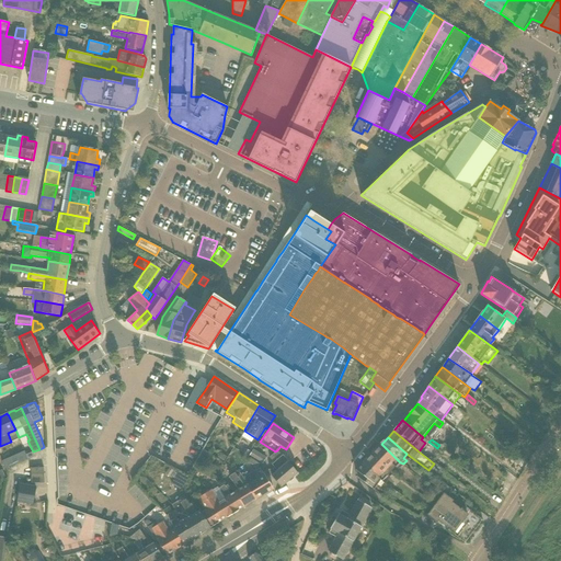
[(381,444),(373,454),(391,471),(400,462),(381,444)]
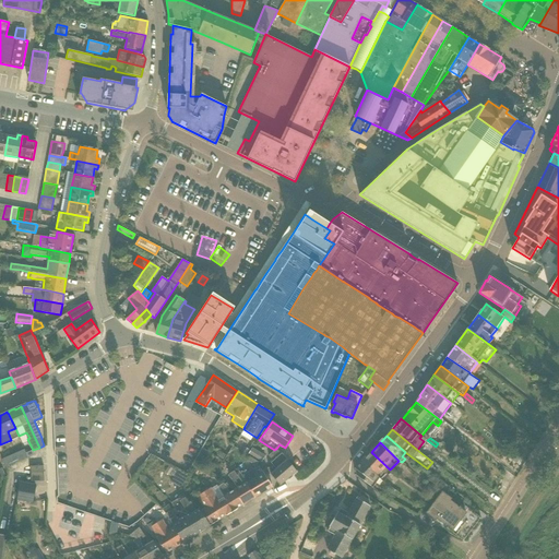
[(447,455),(450,456),(453,449),(444,445),(442,452),(447,455)]
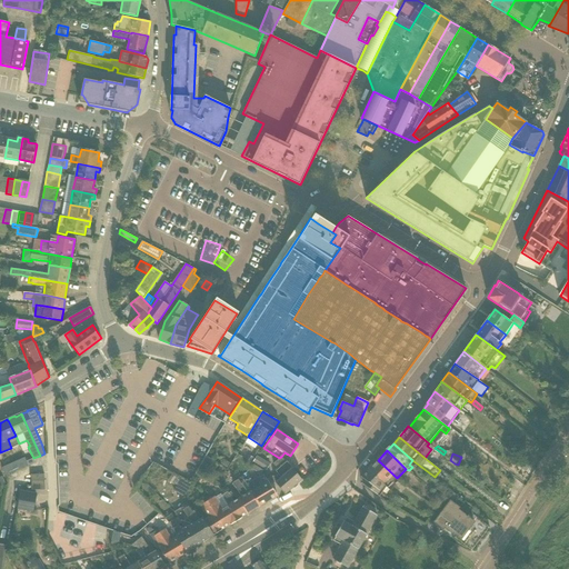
[(266,470),(270,463),(257,456),(253,462),(266,470)]
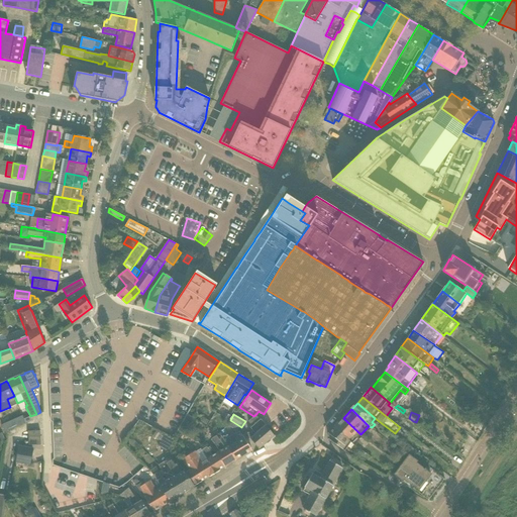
[(183,423),(189,426),(194,418),(188,415),(183,423)]
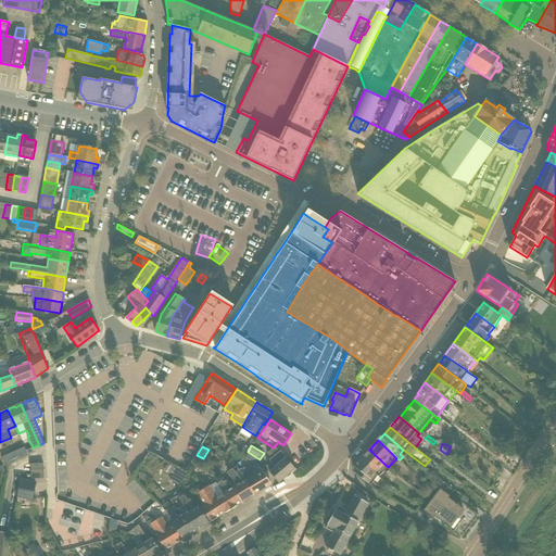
[(269,460),(272,463),(269,465),(272,467),(274,464),(276,466),(268,472),(278,483),(295,468),(280,451),(275,446),(274,446),(273,447),(267,453),(272,458),(269,460)]
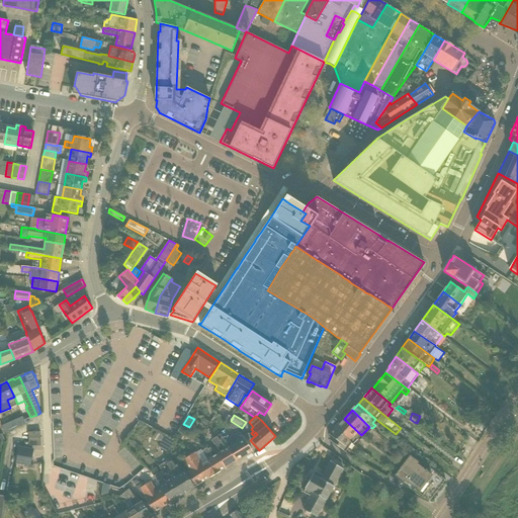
[(353,444),(361,435),(344,419),(335,427),(353,444)]
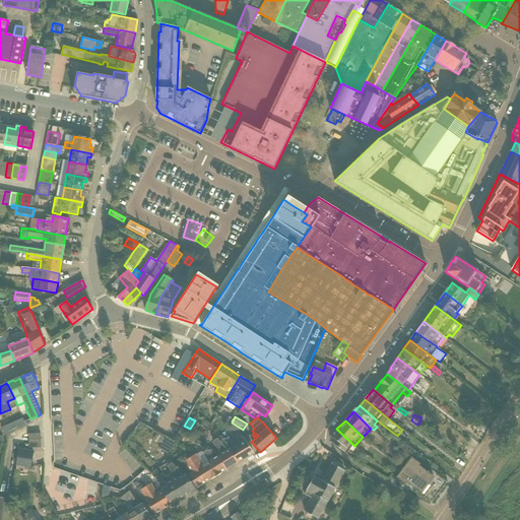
[(239,434),(240,432),(241,430),(232,424),(230,428),(239,434)]
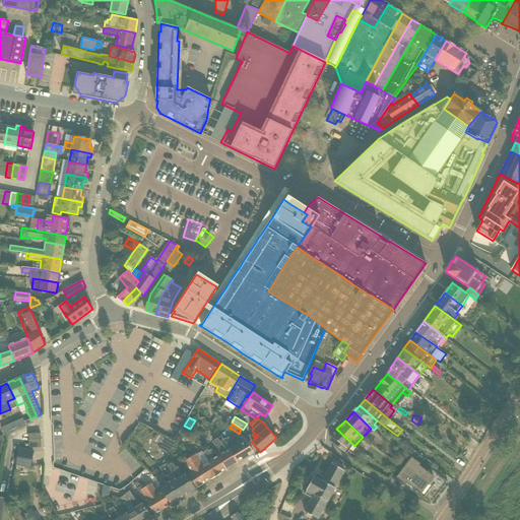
[(9,425),(2,428),(5,435),(12,432),(9,425)]
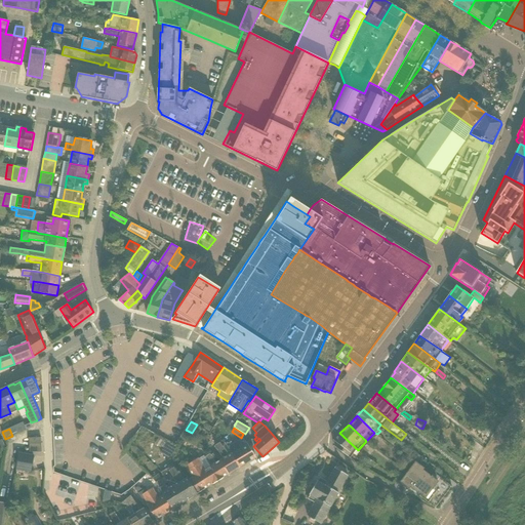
[(358,450),(339,433),(333,440),(338,444),(335,447),(350,458),(352,455),(354,453),(356,455),(360,452),(358,450)]
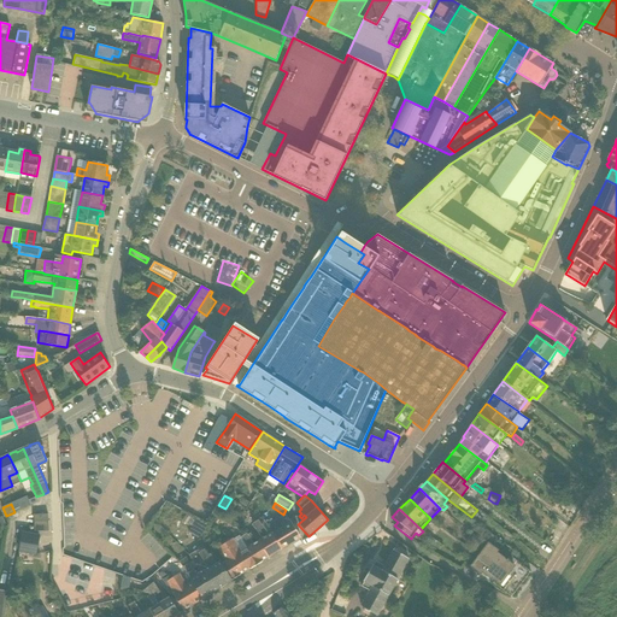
[(517,521),(522,513),(516,509),(511,516),(517,521)]
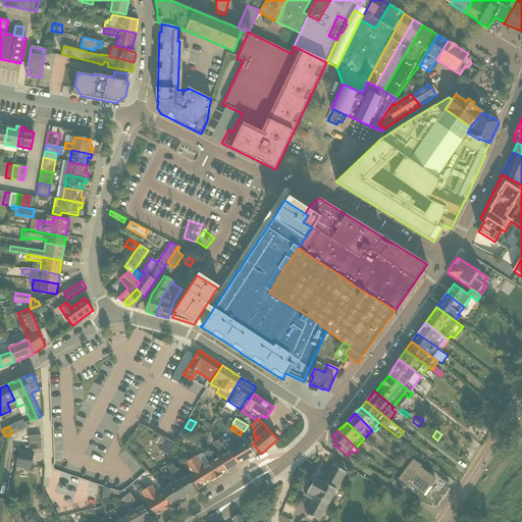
[(162,438),(157,435),(154,441),(158,444),(162,438)]
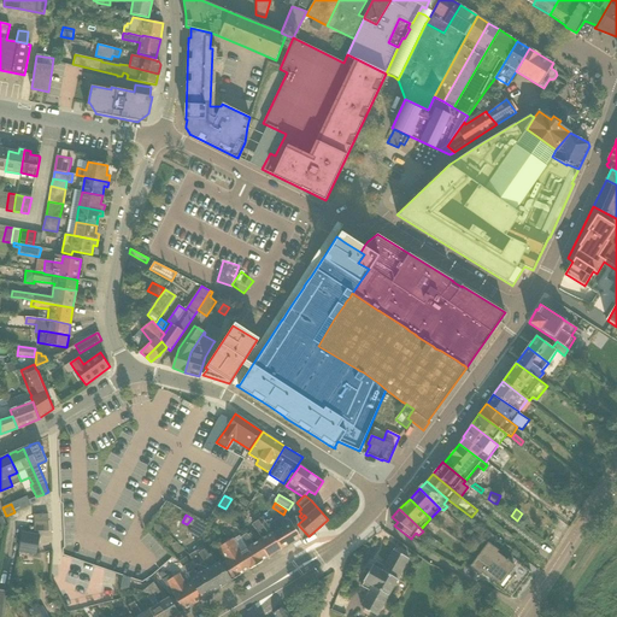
[(278,518),(268,526),(272,533),(282,550),(301,538),(292,522),(283,527),(278,518)]
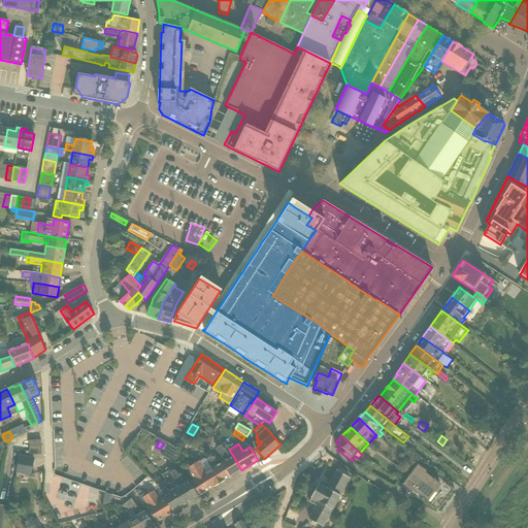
[(162,456),(171,461),(178,450),(169,444),(162,456)]
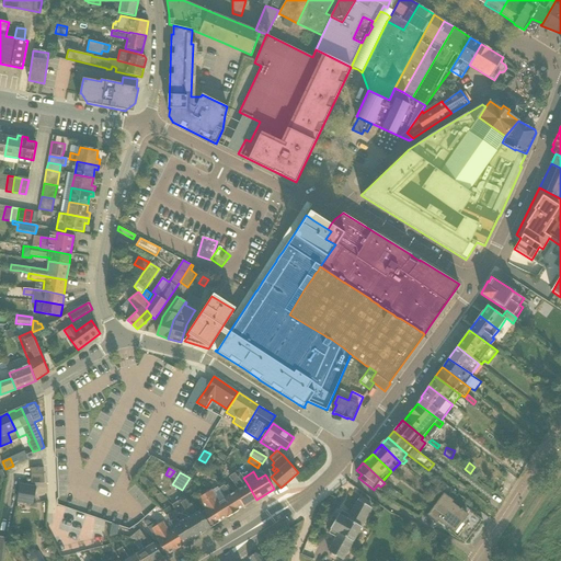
[(44,473),(31,474),(32,483),(45,483),(44,473)]
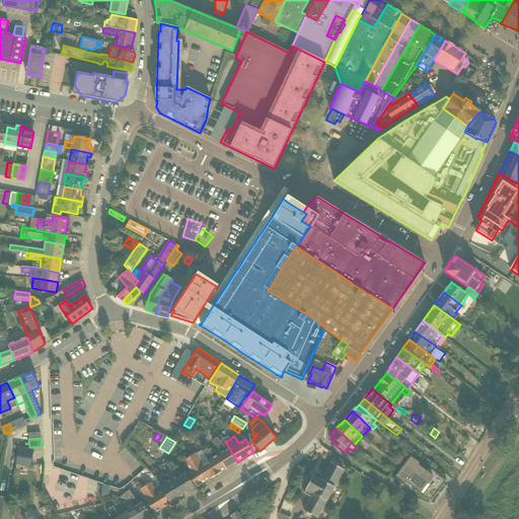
[(221,441),(220,442),(218,438),(213,440),(221,453),(217,455),(226,469),(237,462),(229,448),(226,450),(221,441)]
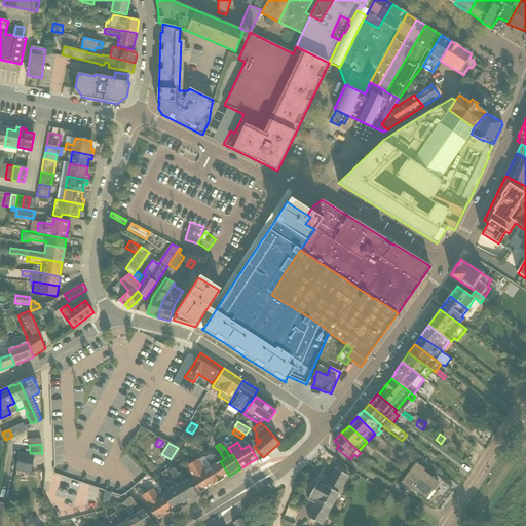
[(19,453),(15,471),(32,474),(35,456),(19,453)]
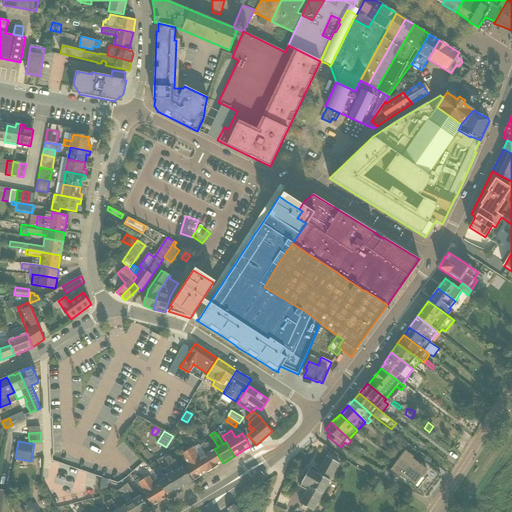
[(211,451),(209,448),(210,446),(208,442),(206,444),(205,442),(200,446),(205,454),(200,457),(193,447),(187,451),(186,451),(202,476),(223,463),(214,449),(211,451)]
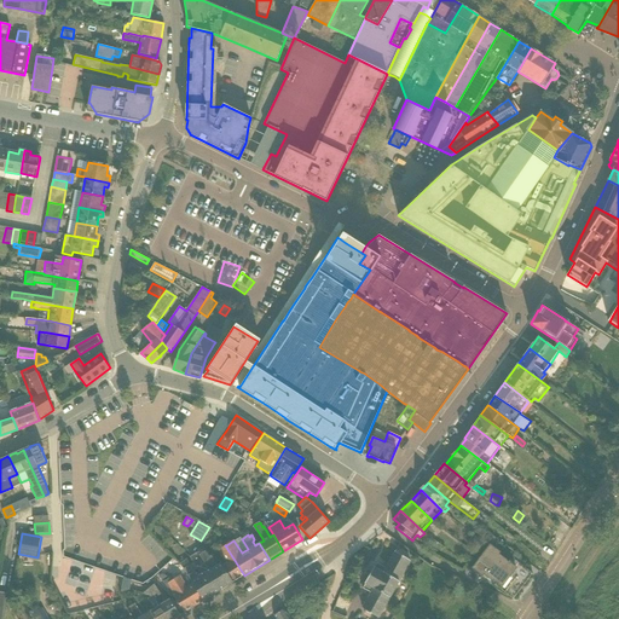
[(218,550),(225,545),(226,545),(223,539),(214,544),(218,550)]
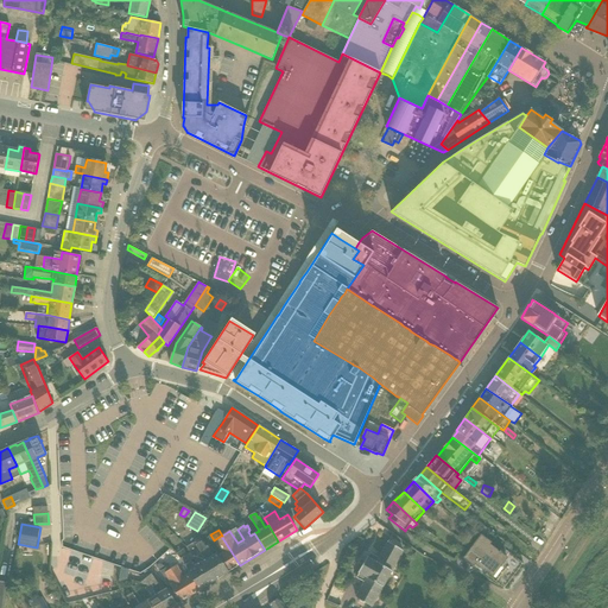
[(240,565),(221,536),(214,540),(221,553),(219,555),(228,571),(240,565)]
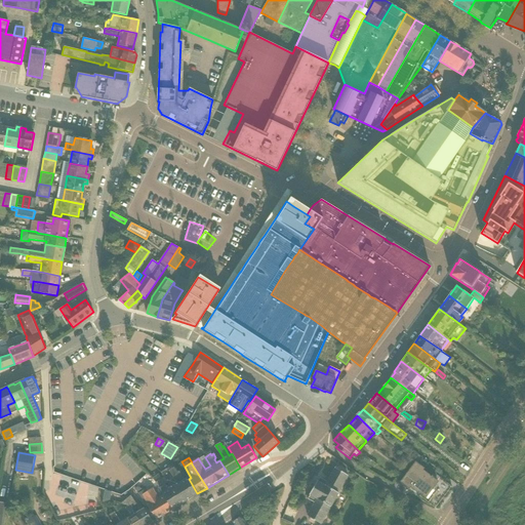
[(437,462),(434,466),(441,472),(443,468),(437,462)]
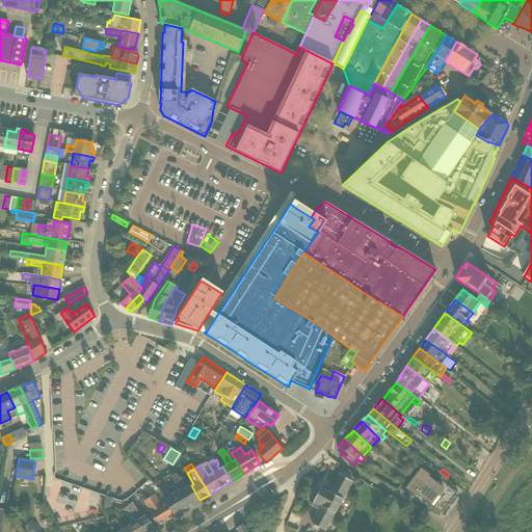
[(419,470),(406,488),(419,498),(418,500),(422,503),(423,501),(432,508),(440,498),(437,496),(444,487),(419,470)]
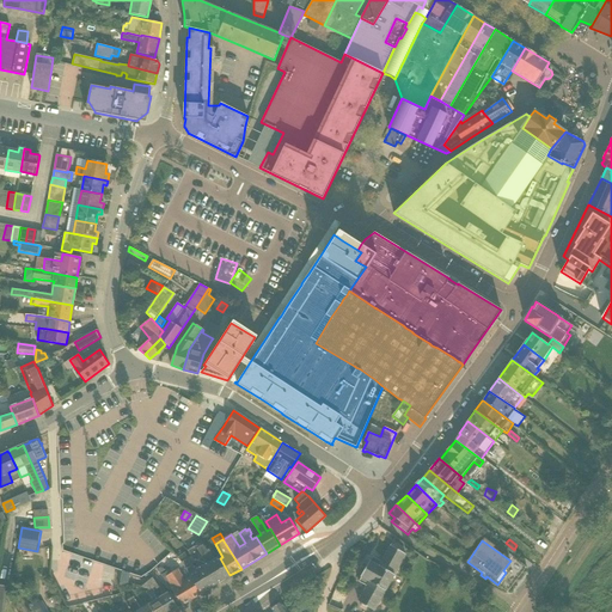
[(203,545),(197,549),(196,546),(188,551),(190,555),(191,555),(200,569),(210,587),(230,575),(220,558),(219,557),(215,560),(209,549),(207,551),(203,545)]
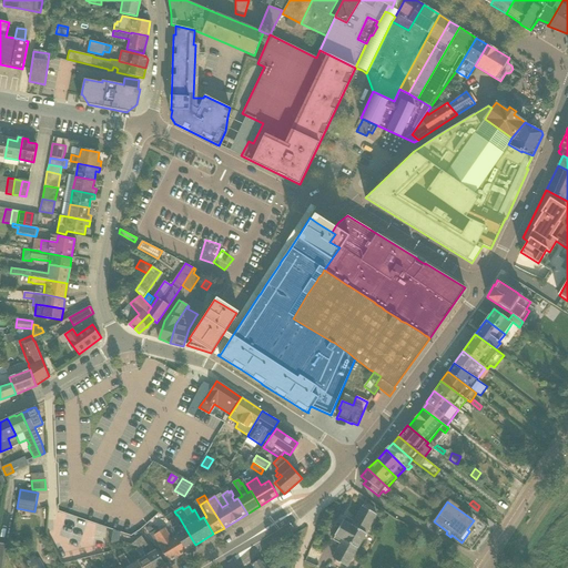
[(354,520),(346,517),(344,520),(343,520),(334,535),(335,536),(333,540),(341,545),(333,558),(346,566),(376,514),(363,506),(354,520)]
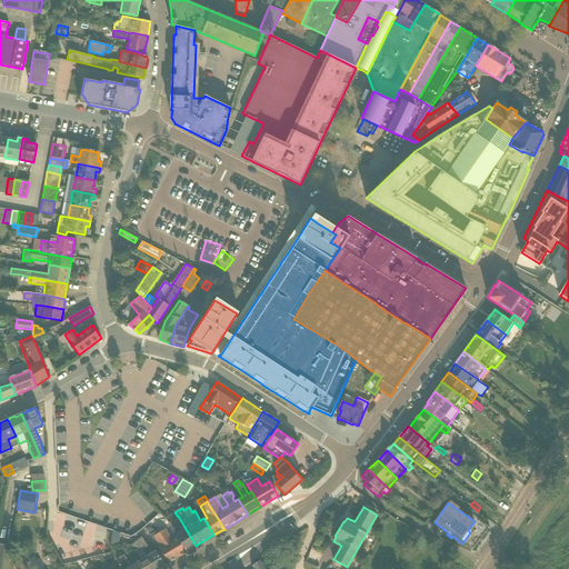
[(166,518),(169,522),(178,537),(187,552),(187,551),(196,546),(186,529),(183,530),(172,513),(166,518)]
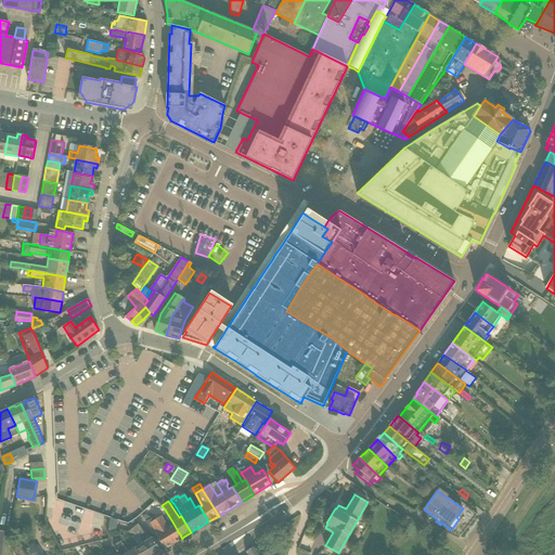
[(165,549),(173,543),(157,518),(156,516),(154,517),(153,518),(145,515),(143,516),(151,528),(154,526),(158,532),(156,533),(165,549)]
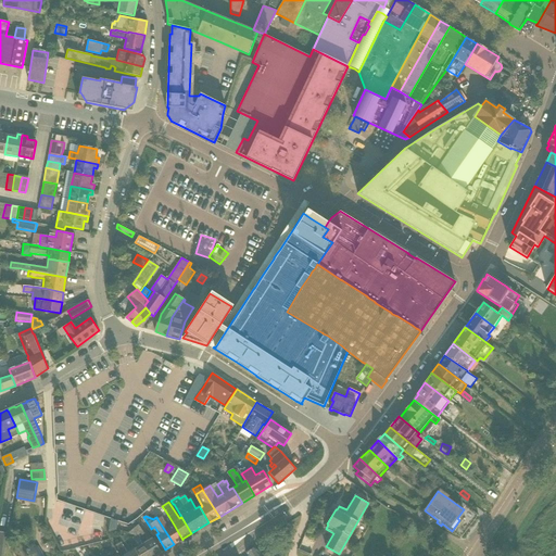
[(162,517),(158,519),(174,544),(182,540),(174,525),(168,527),(162,517)]
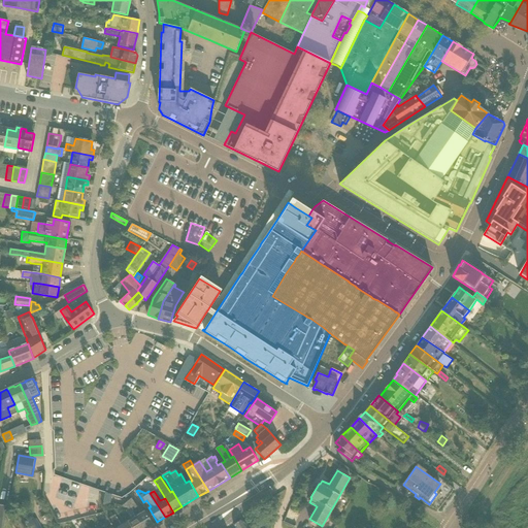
[(93,505),(102,505),(102,495),(93,495),(93,505)]
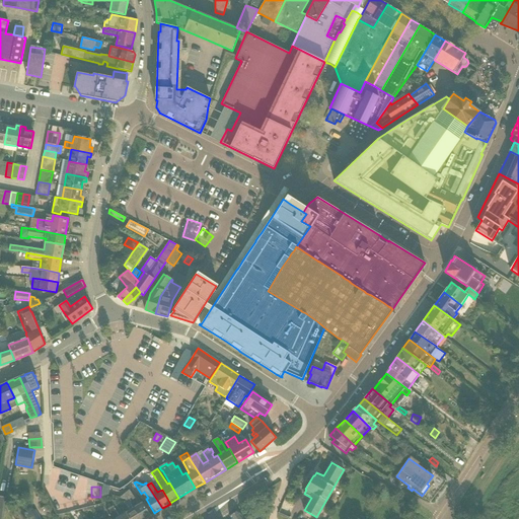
[(142,518),(144,518),(151,515),(143,502),(139,505),(129,490),(125,494),(121,497),(122,499),(126,500),(127,500),(129,499),(142,518)]
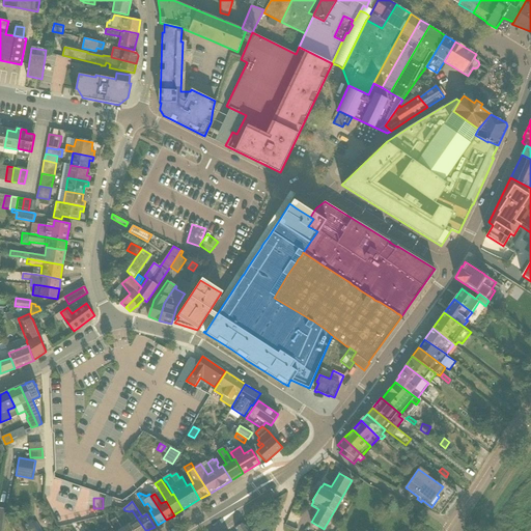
[(127,512),(129,515),(132,522),(129,525),(133,530),(145,530),(132,510),(130,511),(129,511),(127,512)]
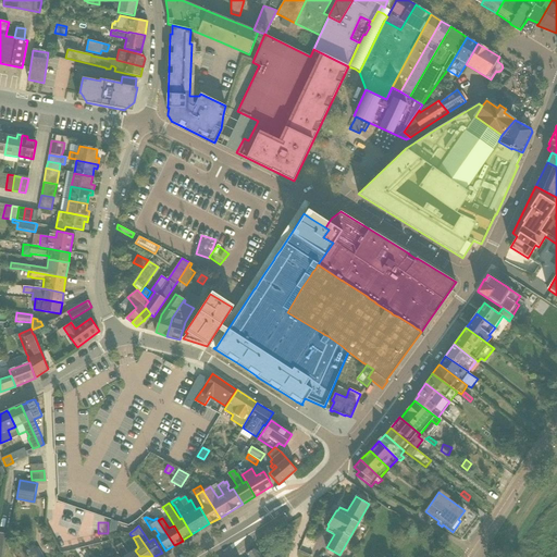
[(120,556),(139,556),(135,551),(127,554),(121,543),(113,547),(120,556)]
